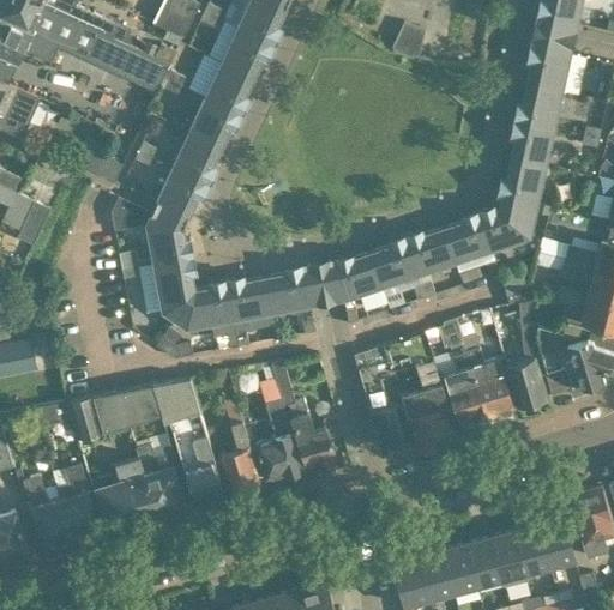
[(130,46),(29,0),(5,0),(5,2),(1,2),(0,5),(0,11),(0,12),(0,11),(0,19),(55,44),(152,91),(166,64),(155,59),(130,47),(130,46)]
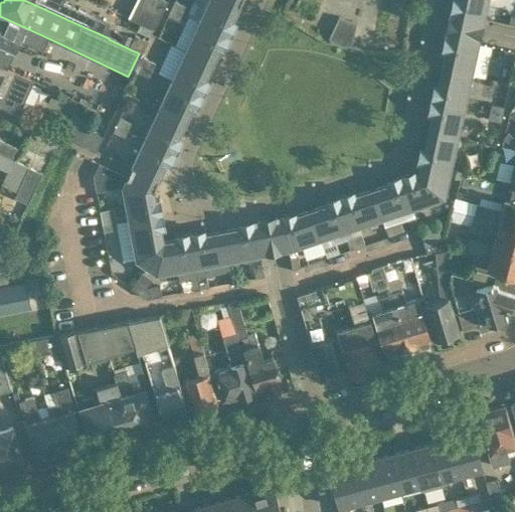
[(24,0),(95,32),(99,22),(61,5),(63,0),(24,0)]
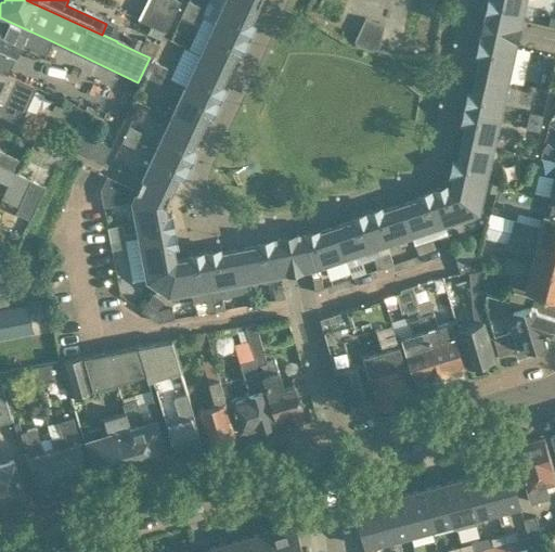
[(166,36),(181,3),(173,0),(147,0),(138,22),(166,36)]
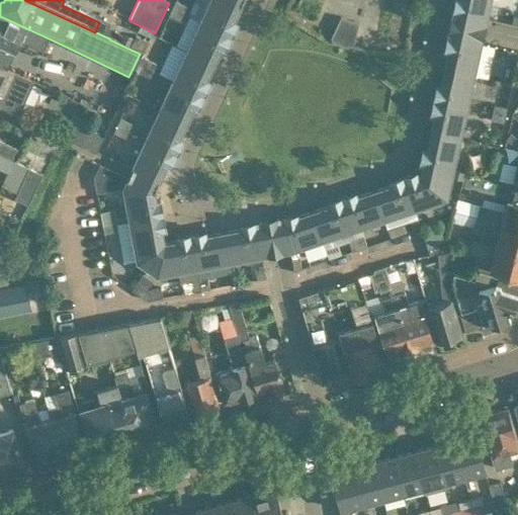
[(211,0),(200,24),(231,38),(237,25),(234,23),(241,6),(244,0),(211,0)]
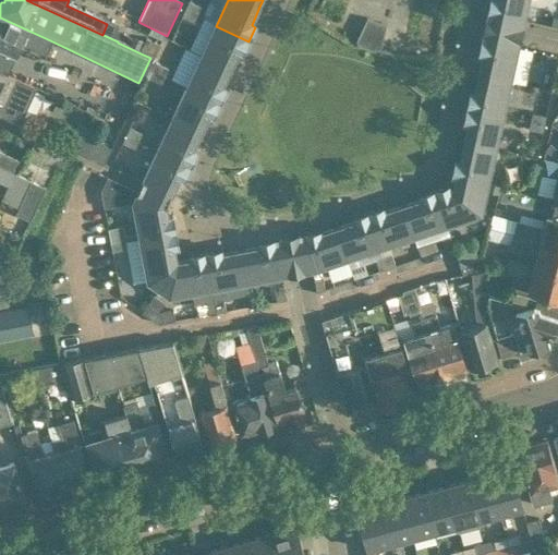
[(478,76),(510,84),(520,36),(528,0),(495,0),(496,1),(493,0),(490,0),(489,8),(488,16),(485,28),(483,41),(481,49),(478,57),(483,58),(478,76)]
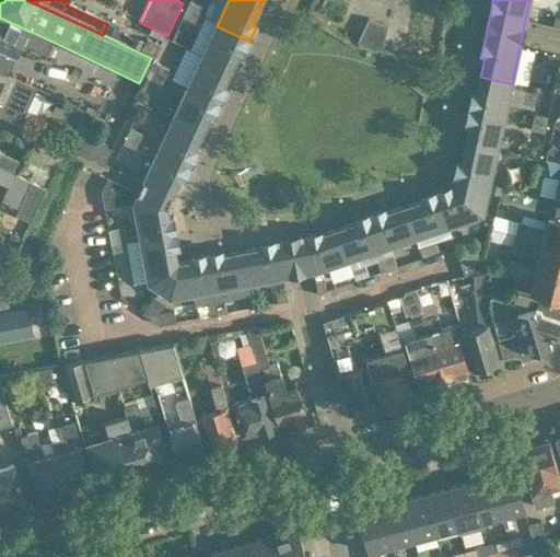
[(186,12),(199,18),(202,10),(189,4),(186,12)]
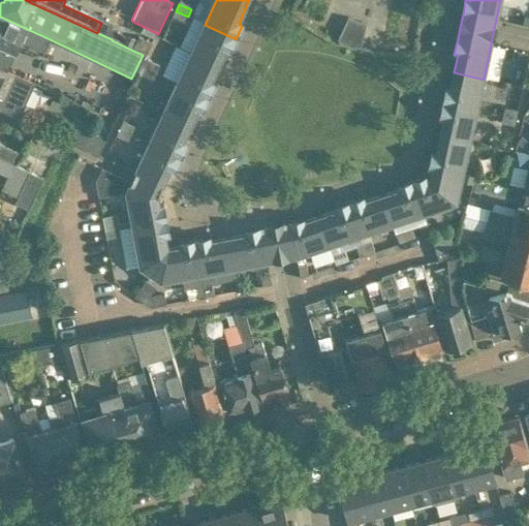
[(188,17),(176,11),(173,19),(184,24),(188,17)]
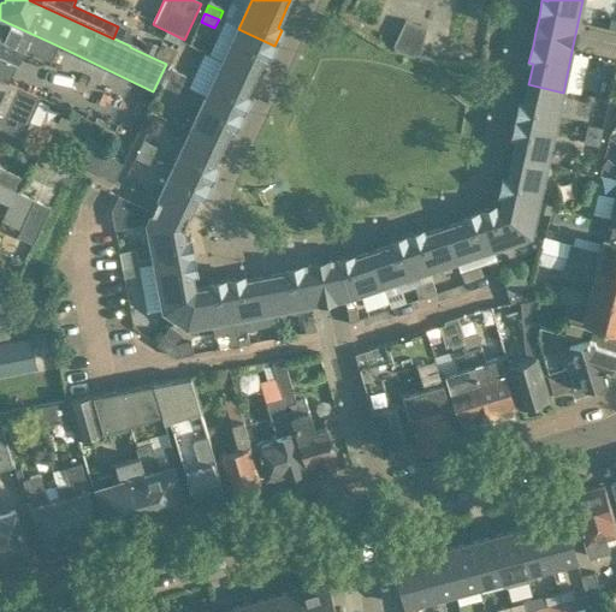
[(55,45),(0,19),(0,57),(12,63),(19,48),(48,61),(55,45)]
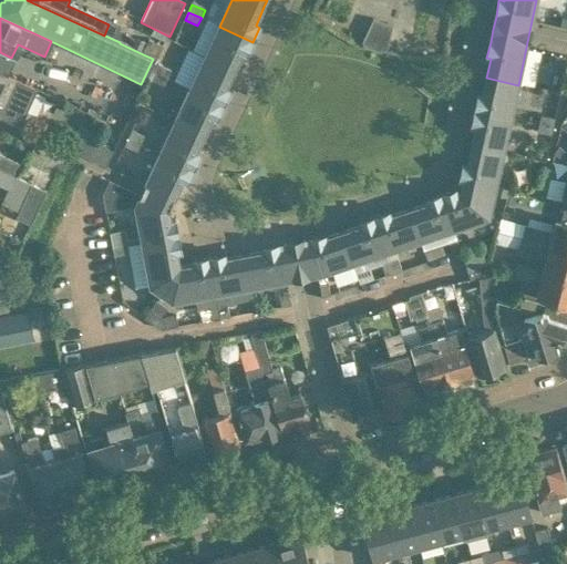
[(373,21),(362,45),(366,49),(371,51),(375,53),(381,53),(387,53),(392,28),(373,21)]
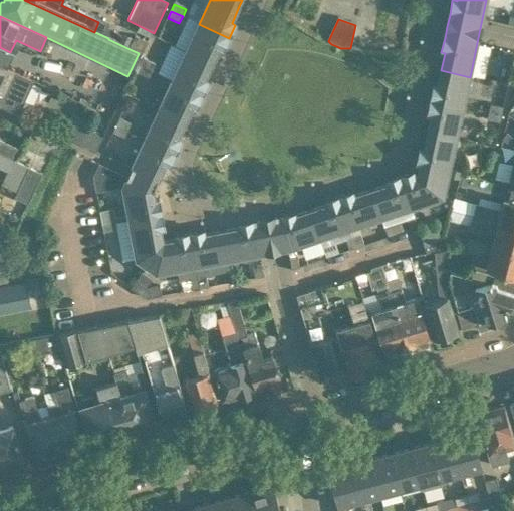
[(229,38),(199,24),(185,53),(212,65),(219,49),(223,51),(229,38)]
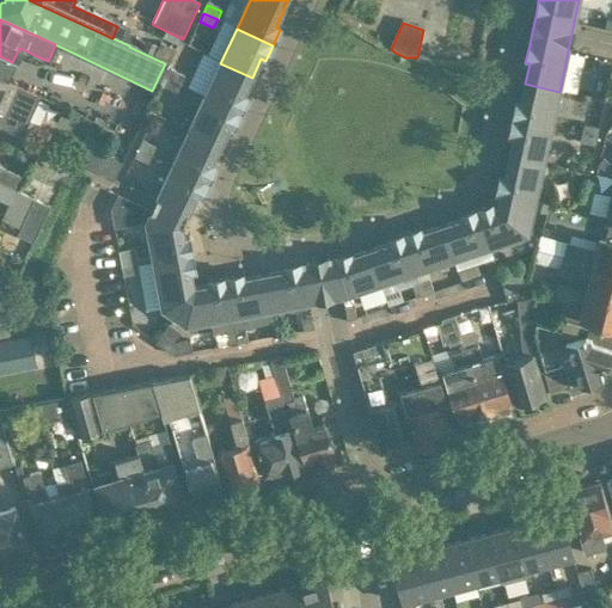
[(160,45),(154,59),(165,63),(169,65),(175,53),(160,45)]
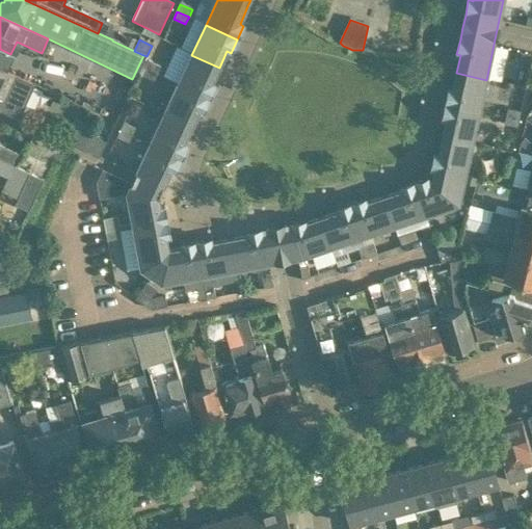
[(531,60),(531,56),(520,53),(517,61),(531,64),(531,60)]
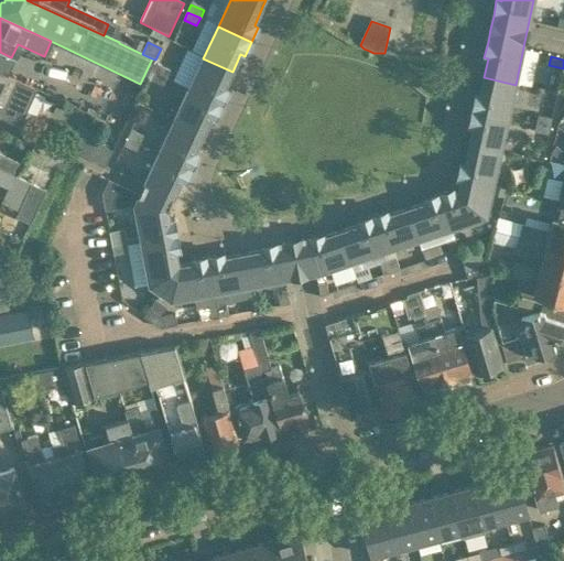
[(232,72),(203,58),(188,90),(221,106),(228,92),(225,89),(232,72)]
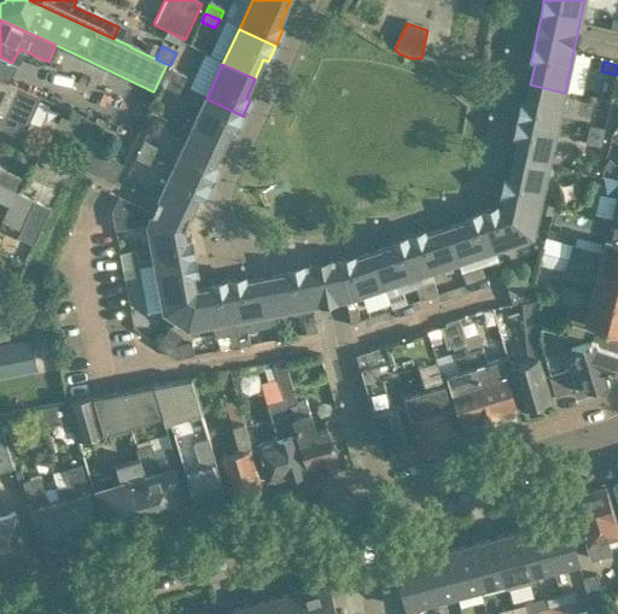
[(168,81),(182,87),(186,79),(173,72),(168,81)]
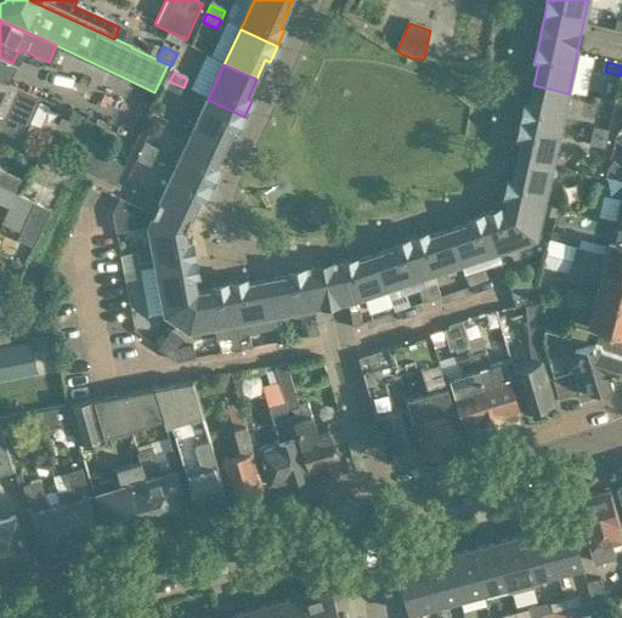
[(40,101),(16,90),(0,81),(0,131),(21,142),(40,101)]
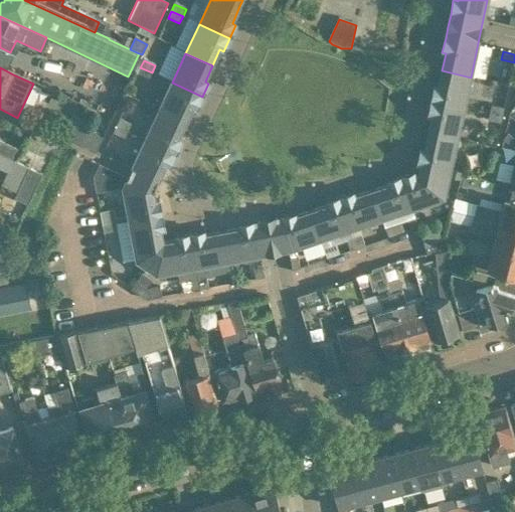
[(152,72),(140,67),(137,74),(149,80),(152,72)]
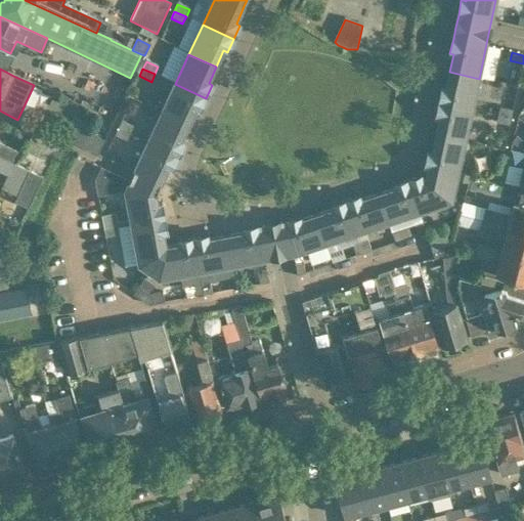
[(439,103),(472,111),(479,79),(449,72),(446,90),(442,89),(439,103)]
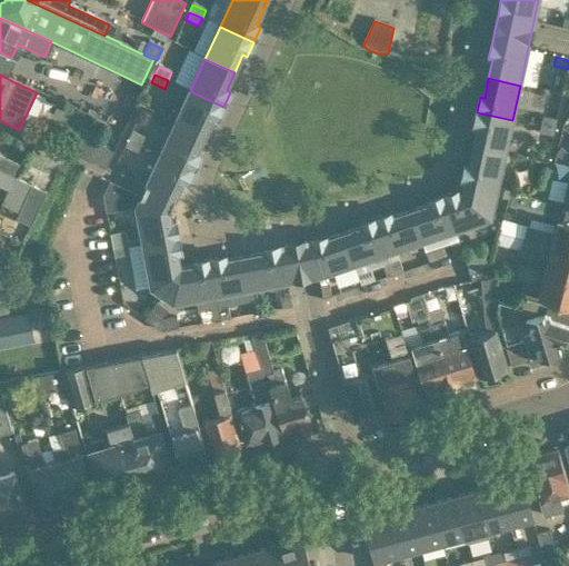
[(176,123),(205,137),(213,119),(217,121),(223,107),(190,91),(176,123)]
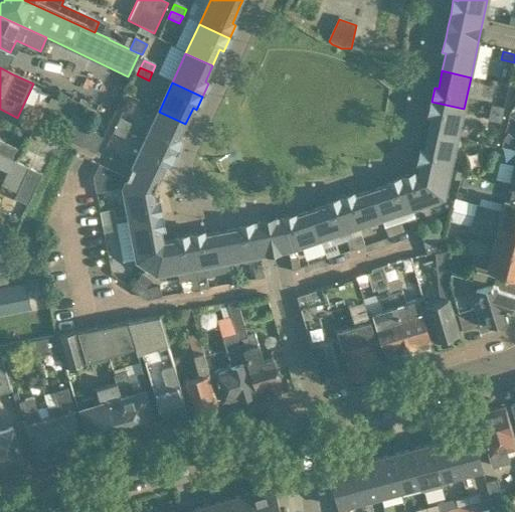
[(457,140),(464,109),(432,102),(427,116),(432,117),(428,134),(457,140)]
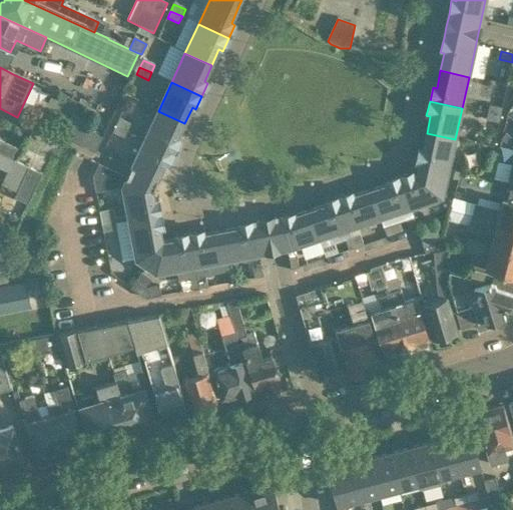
[(489,106),(488,113),(500,116),(502,109),(489,106)]
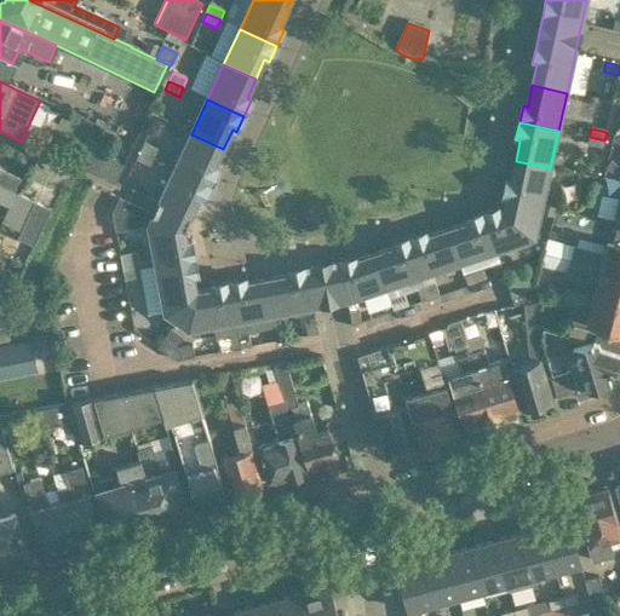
[(223,149),(191,134),(174,170),(211,186),(218,171),(214,168),(223,149)]
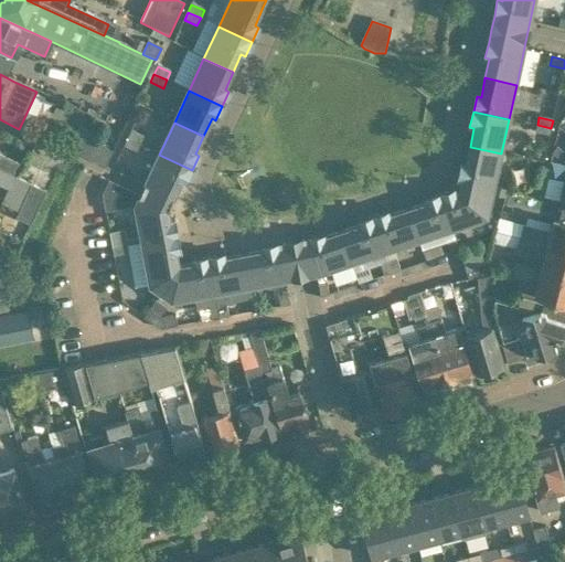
[(551,128),(537,125),(535,134),(550,137),(551,128)]
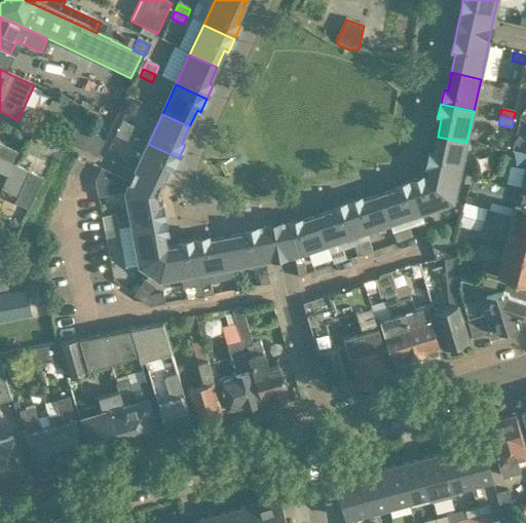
[(119,129),(130,136),(135,128),(122,123),(119,129)]
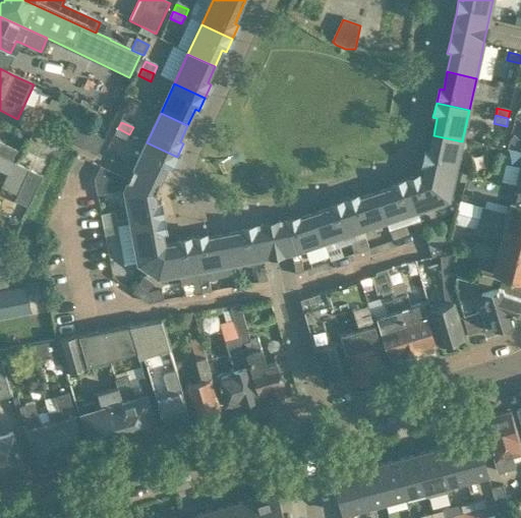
[(98,156),(104,141),(74,127),(68,142),(98,156)]
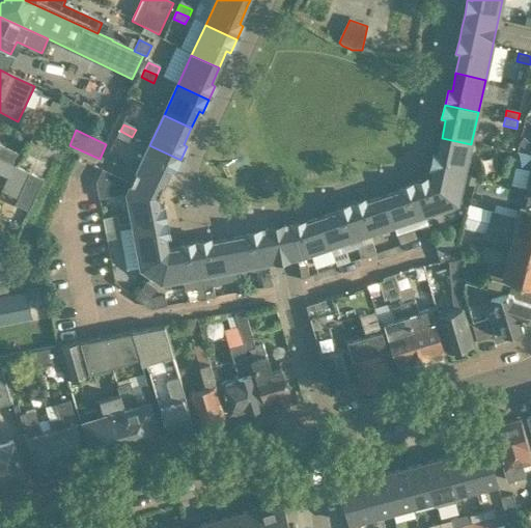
[(132,137),(120,131),(116,139),(129,144),(132,137)]
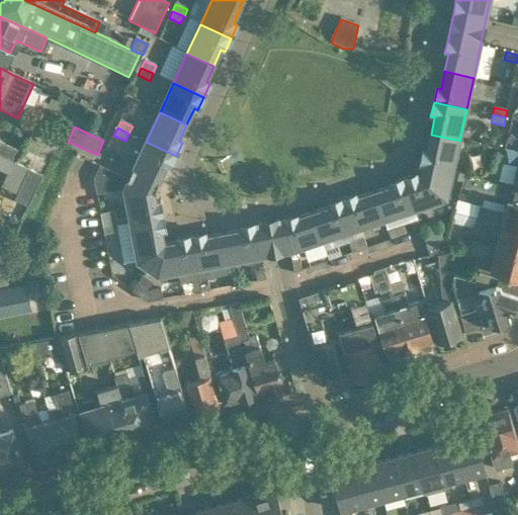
[(420,165),(452,172),(459,141),(431,135),(427,152),(423,151),(421,158),(420,165)]
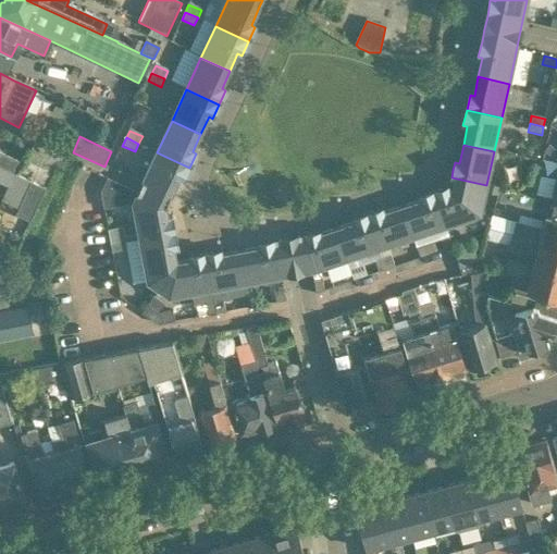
[(556,151),(548,146),(544,152),(555,161),(556,158),(556,151)]
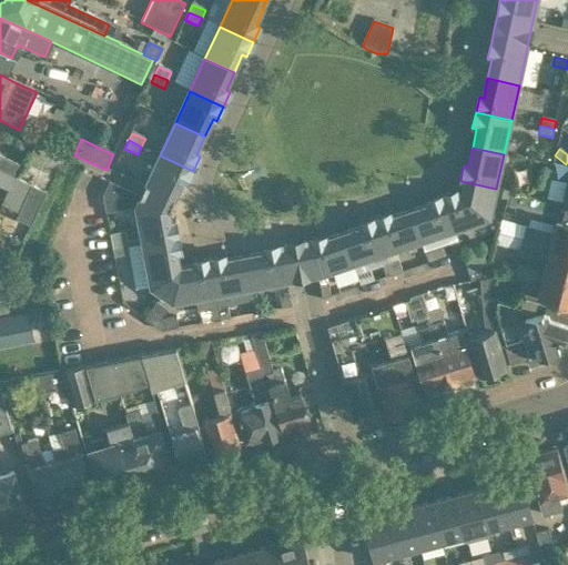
[(0,171),(11,177),(17,164),(0,157),(0,155),(0,154),(0,171)]
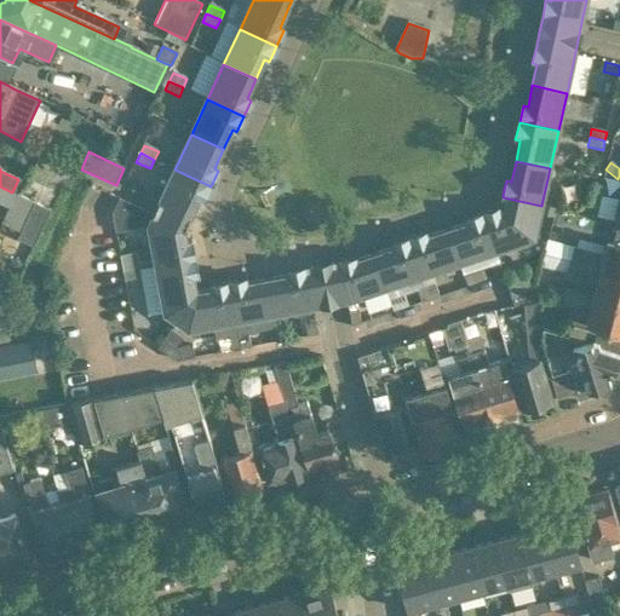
[(211,186),(174,170),(154,216),(148,228),(155,268),(195,260),(191,243),(187,243),(184,231),(190,220),(200,200),(204,202),(211,186)]
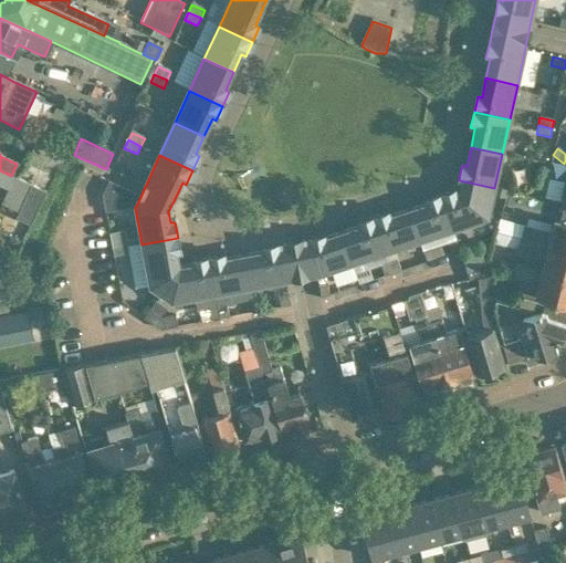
[(538,184),(547,185),(551,171),(542,169),(538,184)]
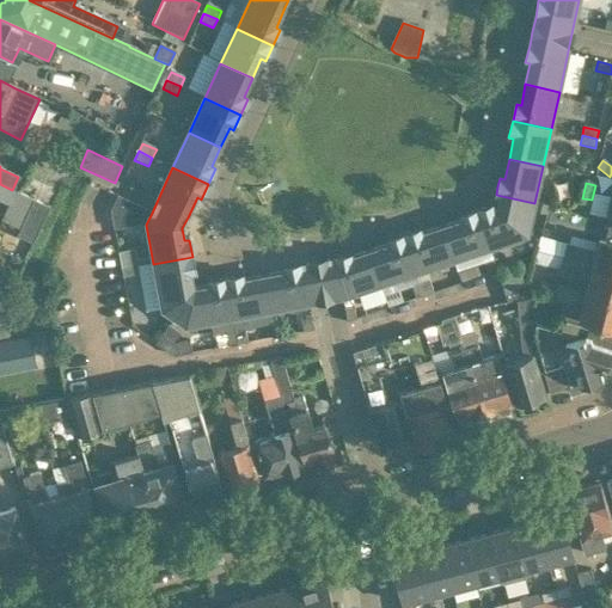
[(37,238),(50,209),(17,194),(4,222),(20,231),(37,238)]
